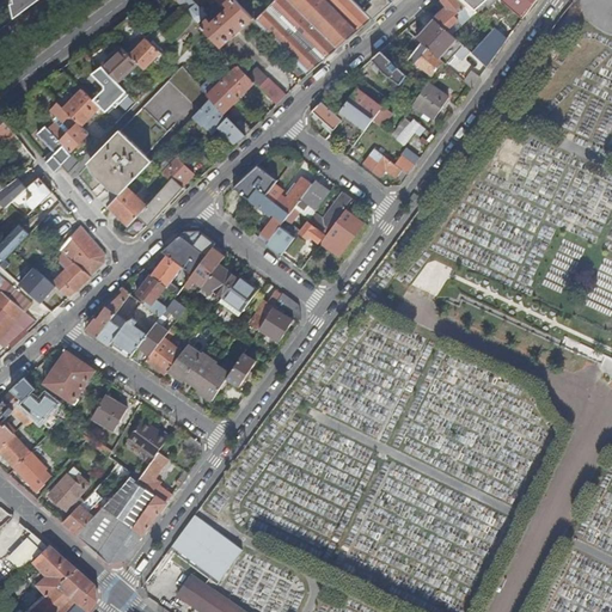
[(38,0),(5,0),(11,22),(38,0)]
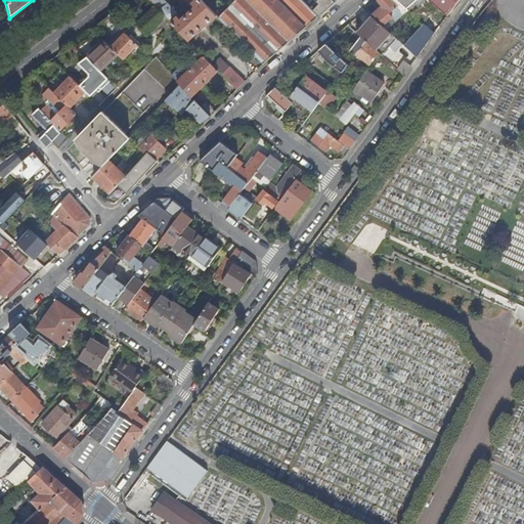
[(191,41),(218,16),(212,9),(203,0),(151,0),(157,5),(169,17),(171,19),(177,13),(165,0),(186,0),(192,6),(194,4),(198,7),(183,19),(180,16),(173,23),(191,41)]
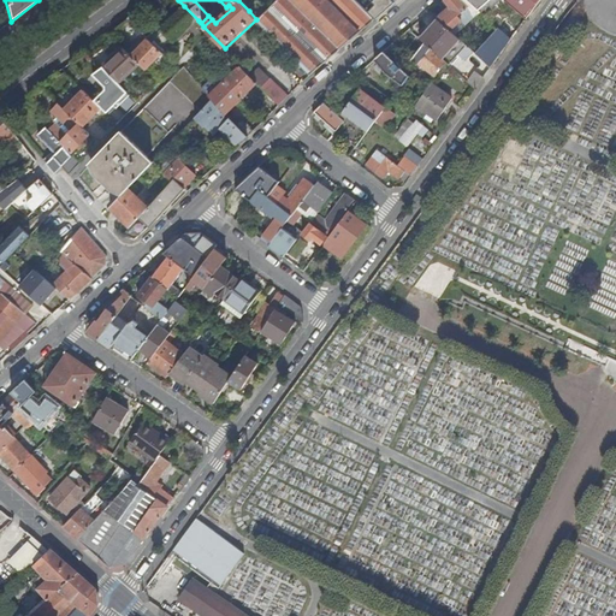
[(258,21),(311,76),(375,19),(366,9),(356,0),(278,0),(267,12),(258,21)]
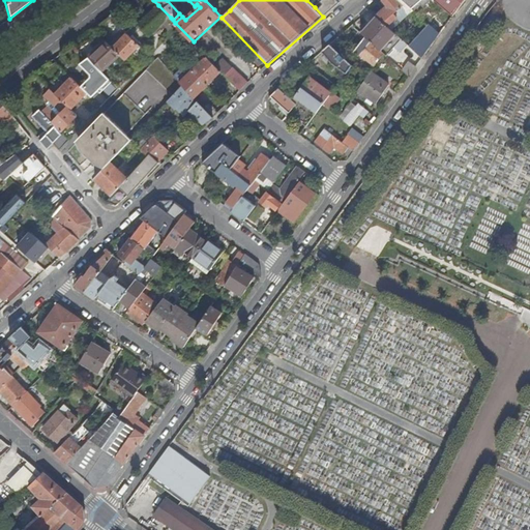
[(322,0),(315,7),(323,17),(341,2),(340,1),(337,0),(322,0)]
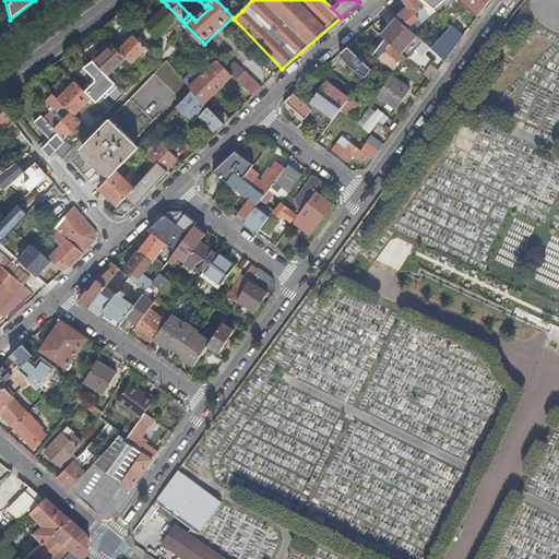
[(432,7),(425,0),(404,0),(408,4),(409,6),(397,16),(399,18),(411,28),(415,32),(428,18),(436,9),(432,7)]
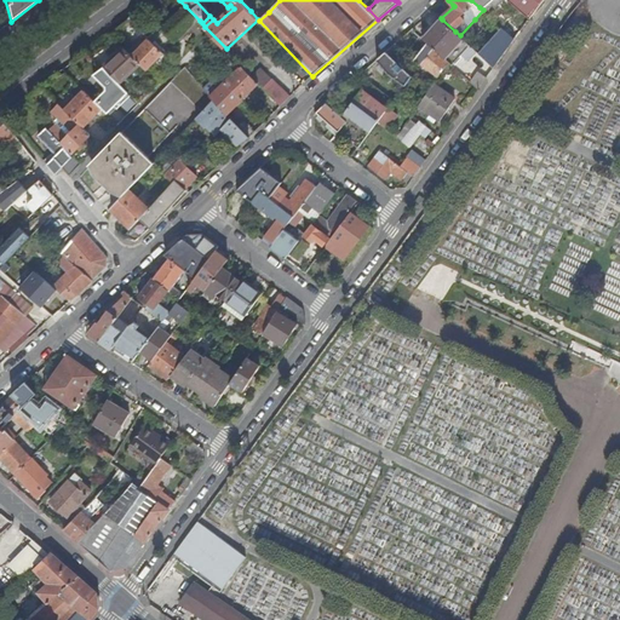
[(471,0),(480,7),(483,10),(494,0),(471,0)]
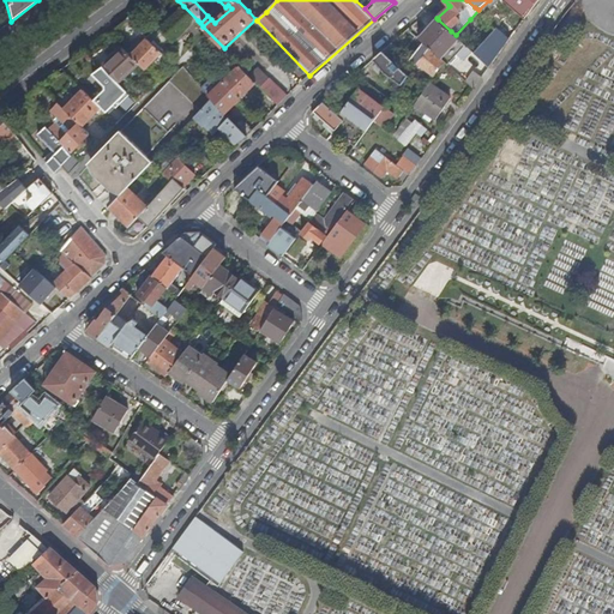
[(504,0),(525,19),(539,0),(504,0)]
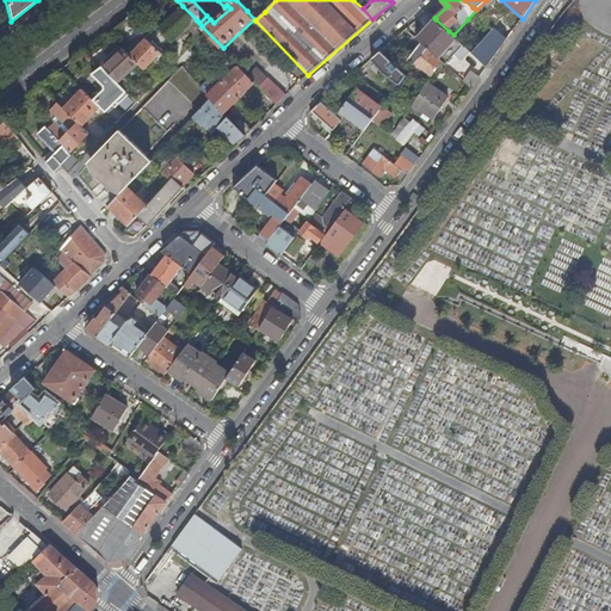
[(433,17),(434,18),(448,6),(446,5),(433,17)]
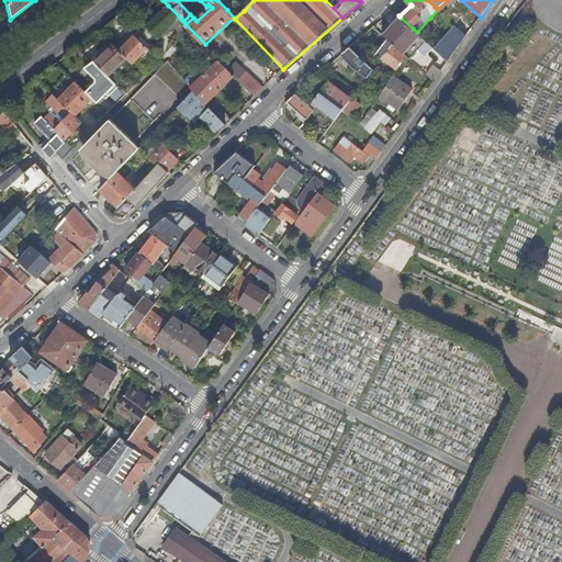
[(181,19),(168,6),(159,14),(157,12),(155,15),(156,18),(147,25),(160,38),(181,19)]
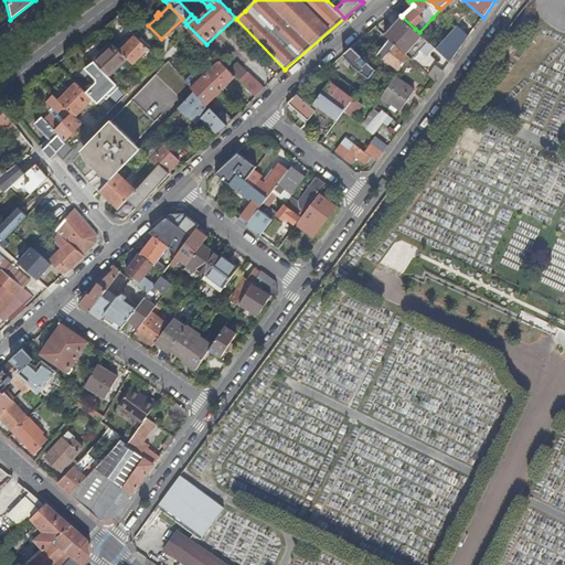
[(136,23),(124,11),(116,18),(117,18),(129,30),(136,23)]
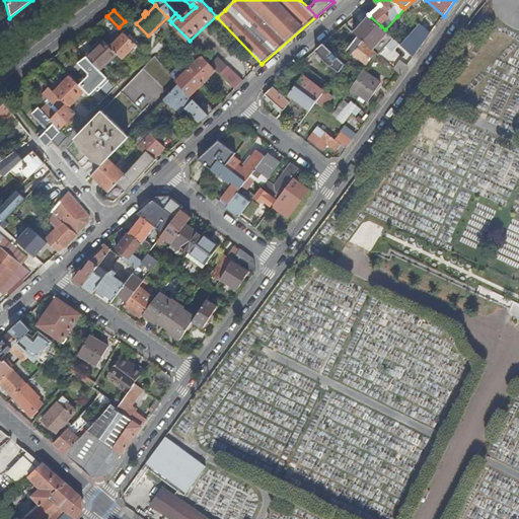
[(381,26),(370,16),(355,32),(359,36),(376,52),(376,53),(379,55),(386,47),(392,52),(399,44),(385,29),(381,26)]
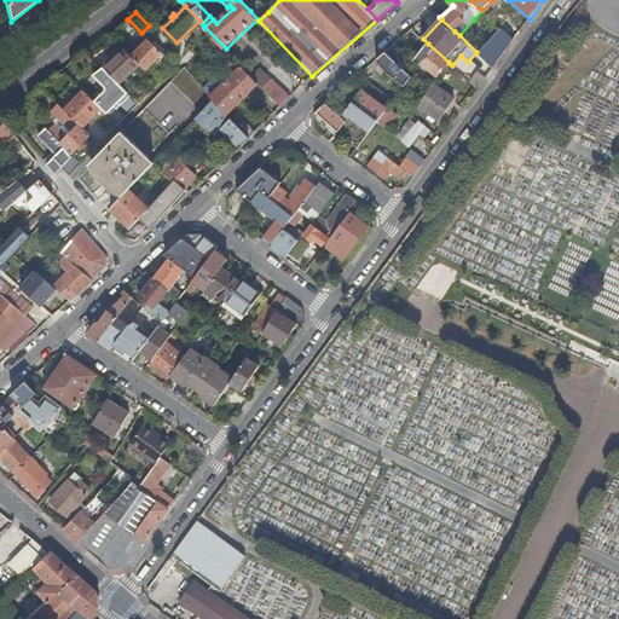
[(501,27),(480,55),(493,68),(495,68),(515,40),(501,27)]
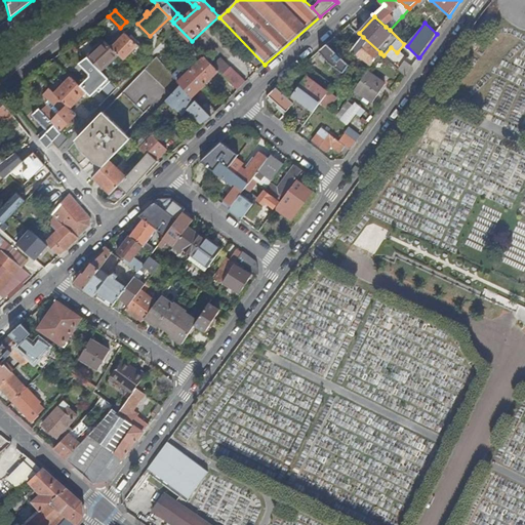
[(110,38),(117,45),(127,35),(120,28),(110,38)]
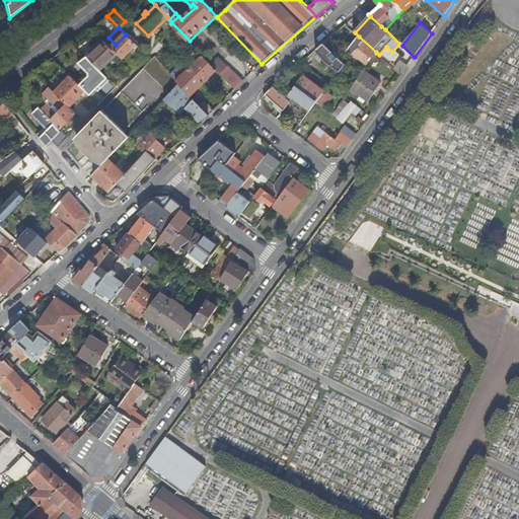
[(116,45),(113,50),(119,56),(123,60),(129,53),(133,56),(140,49),(126,34),(116,45)]
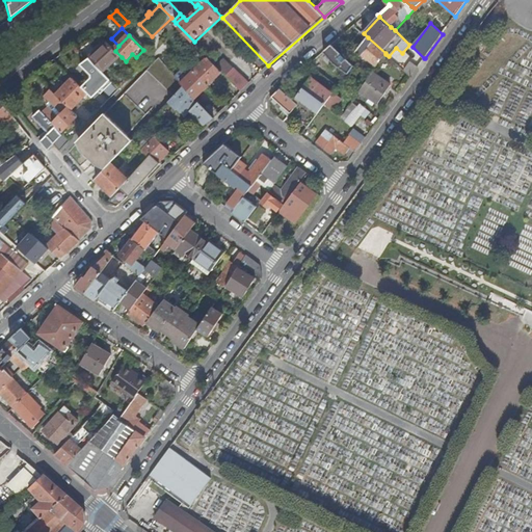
[(104,73),(122,57),(115,51),(106,43),(97,52),(85,36),(76,44),(95,63),(104,73)]
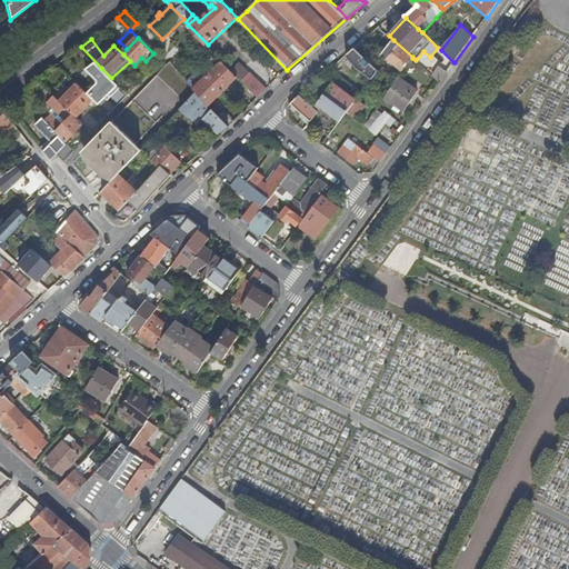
[(375,50),(365,40),(356,47),(365,56),(367,58),(375,50)]
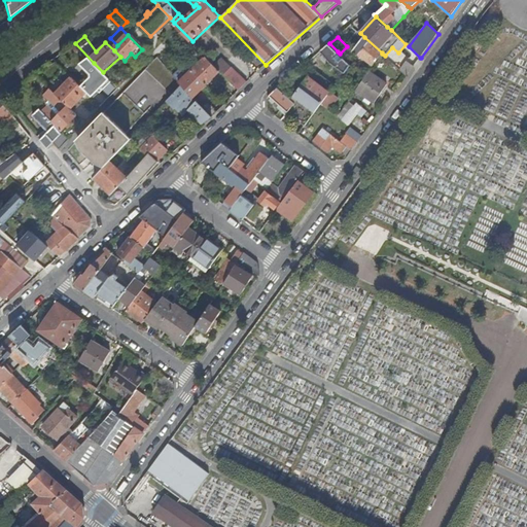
[(353,53),(373,67),(382,54),(382,53),(364,37),(359,44),(356,42),(352,48),(354,50),(353,53)]
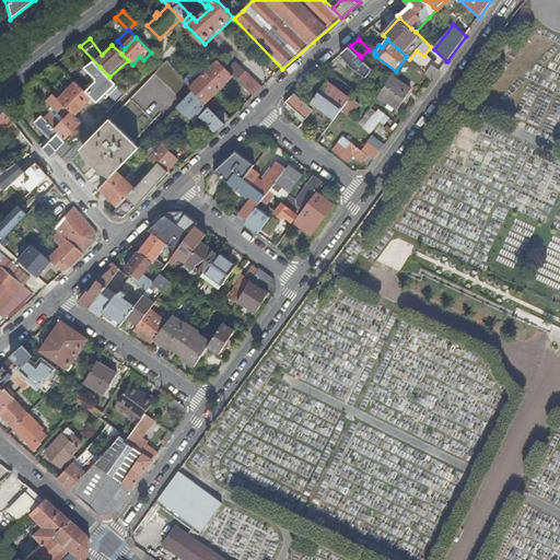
[(79,46),(79,45),(63,57),(65,58),(76,71),(86,63),(93,72),(100,67),(80,46),(79,46)]
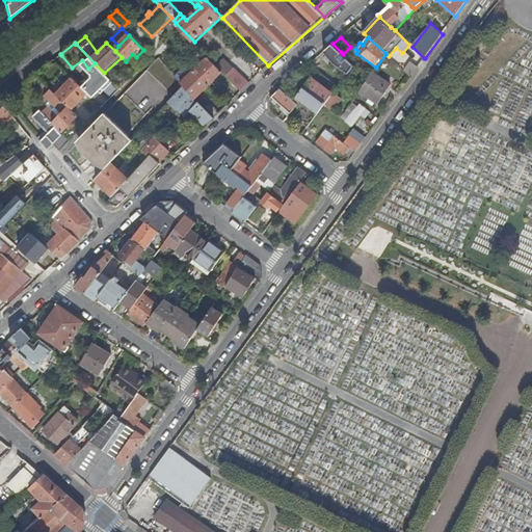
[(350,60),(343,54),(341,52),(338,55),(331,49),(329,47),(328,48),(320,54),(323,57),(339,72),(350,60)]
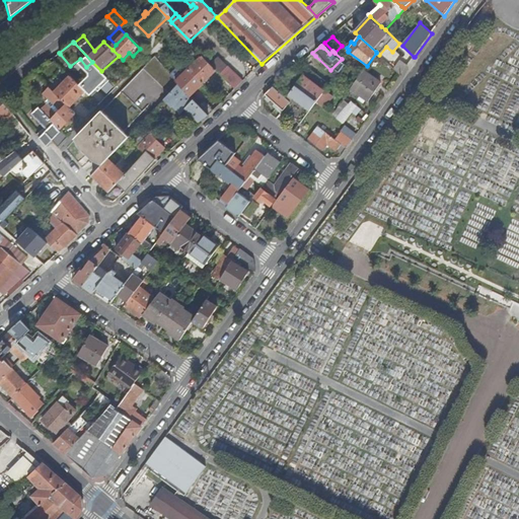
[(204,83),(217,70),(211,64),(201,54),(197,49),(182,63),(204,83)]
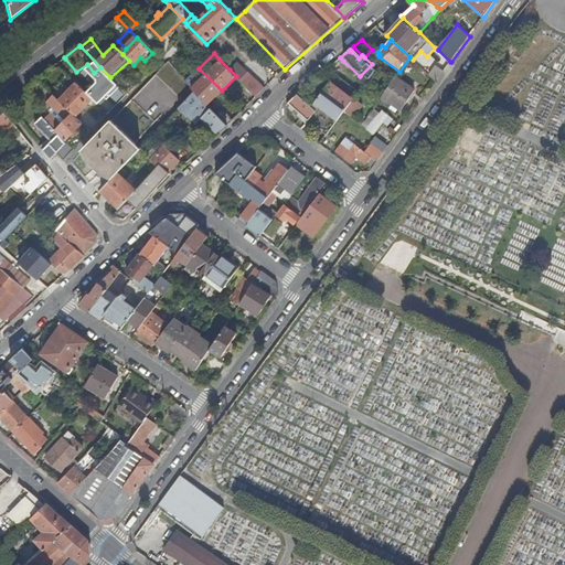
[(249,72),(240,61),(230,70),(236,76),(241,81),(249,72)]
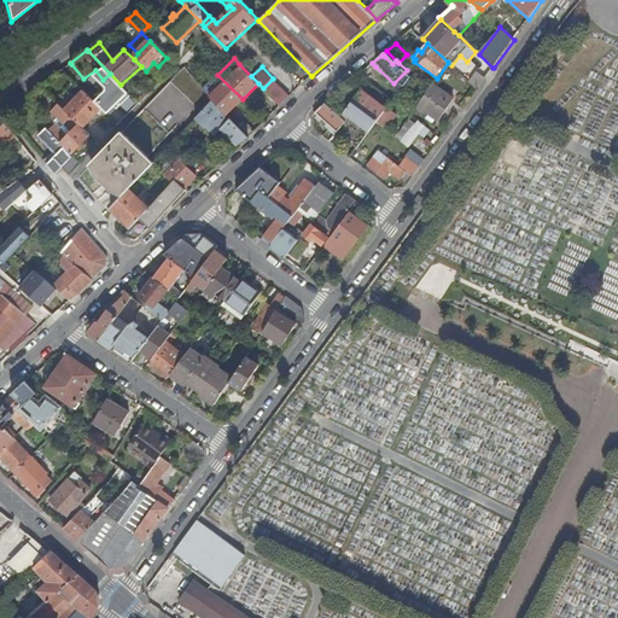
[(172,82),(203,112),(215,100),(204,88),(185,68),(181,71),(172,82)]
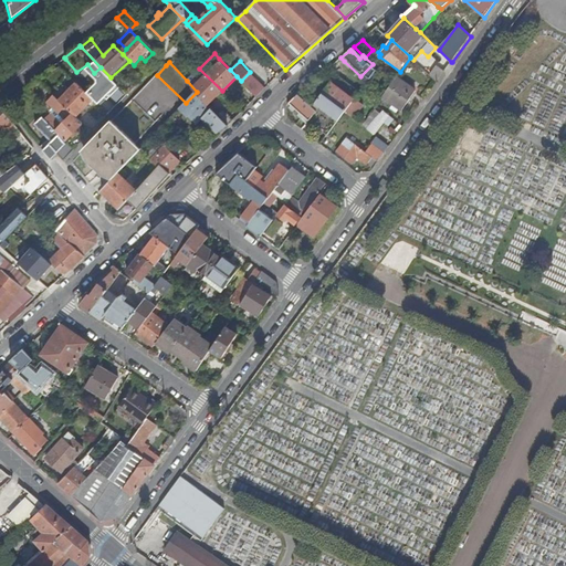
[(436,80),(443,72),(436,64),(428,72),(436,80)]
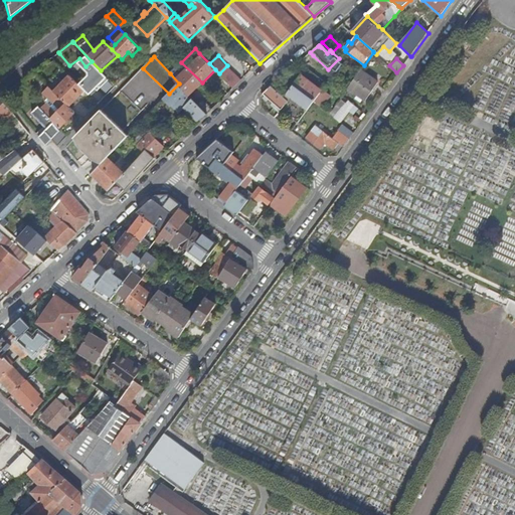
[(189,96),(202,82),(181,62),(170,73),(179,83),(189,96)]
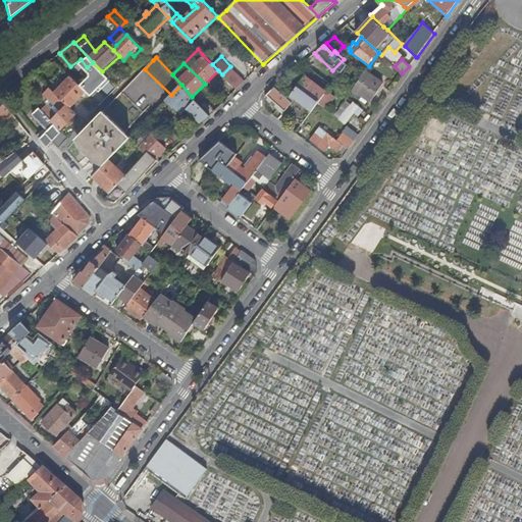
[(222,74),(226,80),(237,90),(245,82),(235,70),(230,66),(222,74)]
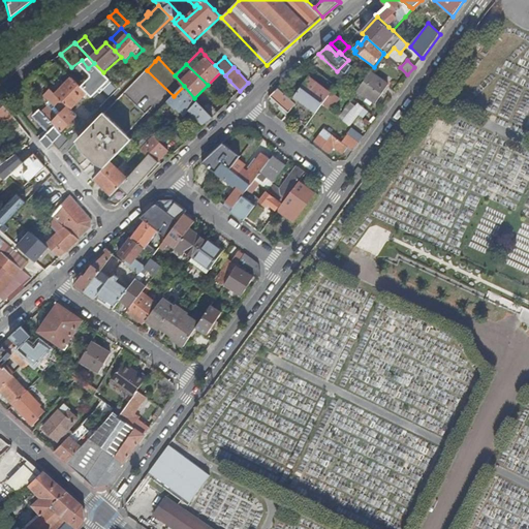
[(389,85),(370,72),(358,91),(376,103),(389,85)]
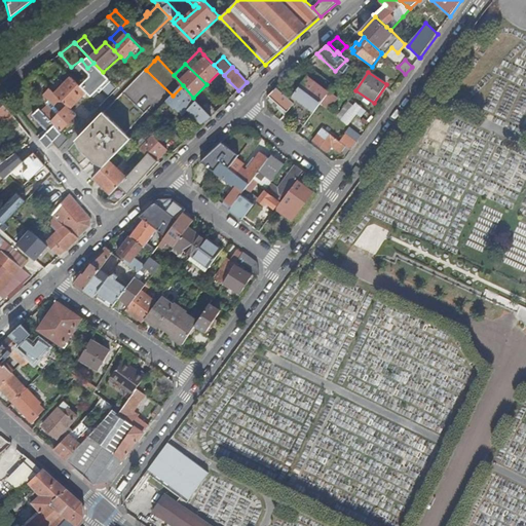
[(71,109),(86,92),(72,77),(55,94),(68,106),(71,109)]
